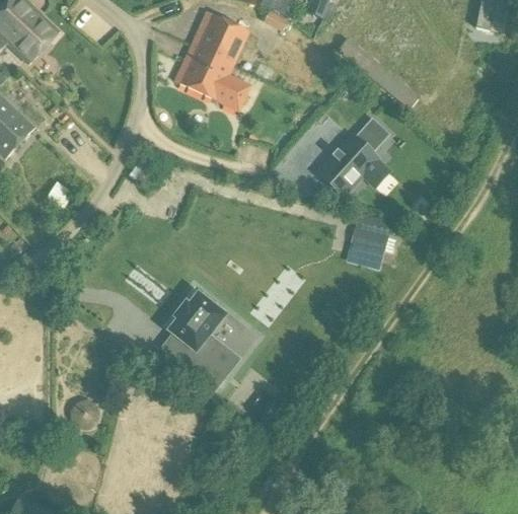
[(60,30),(26,0),(9,0),(0,10),(0,33),(8,42),(29,62),(60,30)]
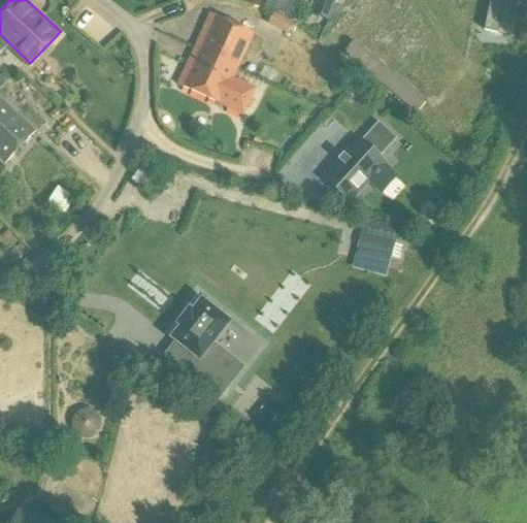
[(317,0),(314,9),(330,17),(335,2),(336,0),(317,0)]
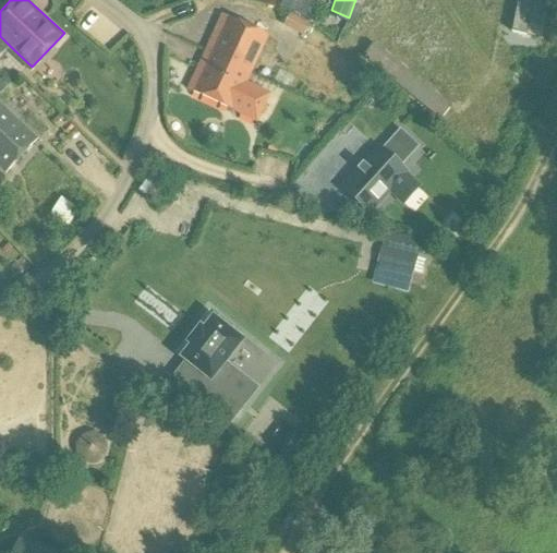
[(516,0),(510,28),(537,34),(544,0),(516,0)]
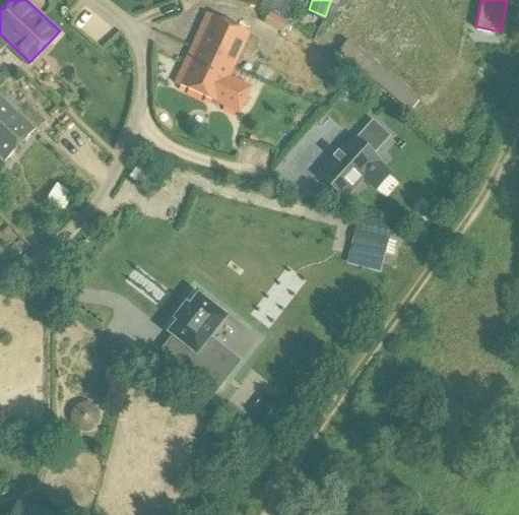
[(330,2),(325,16),(332,19),(338,5),(330,2)]
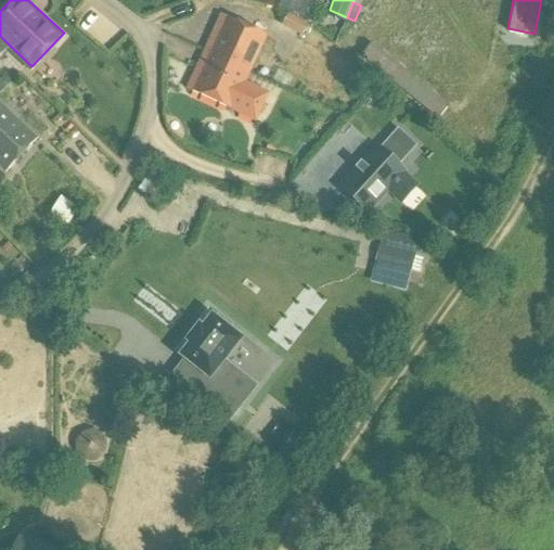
[(257,118),(270,90),(246,79),(268,32),(229,13),(206,62),(201,59),(188,86),(257,118)]
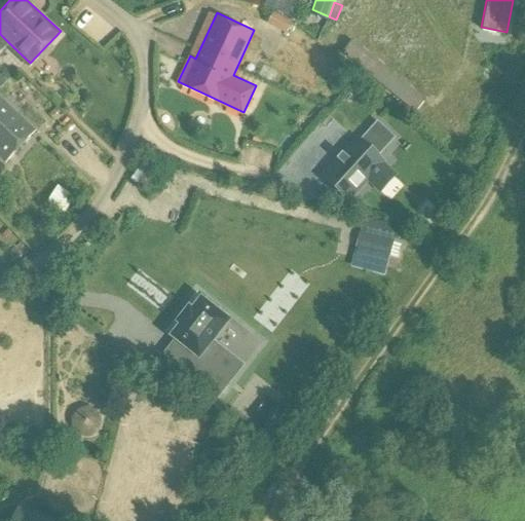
[(283,15),(276,27),(285,31),(291,20),(283,15)]
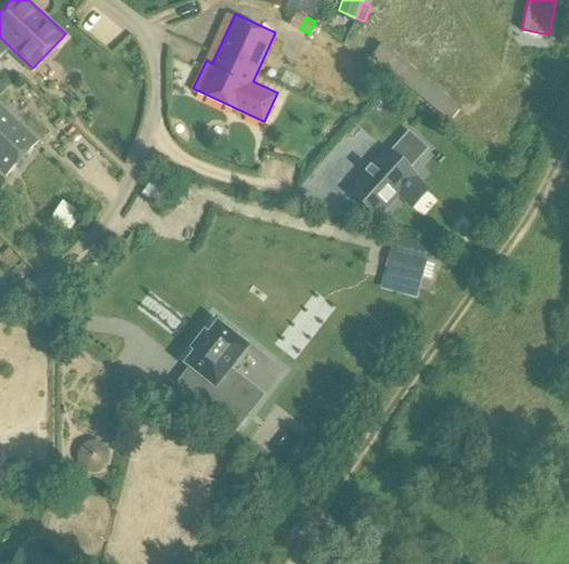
[(383,39),(372,53),(452,118),(463,105),(383,39)]
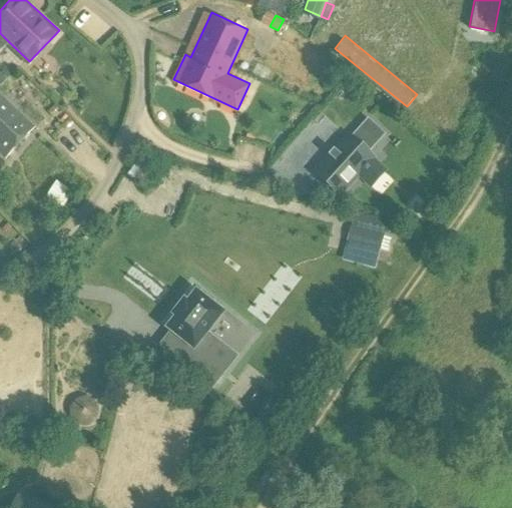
[(0,148),(6,155),(34,125),(0,92),(0,148)]
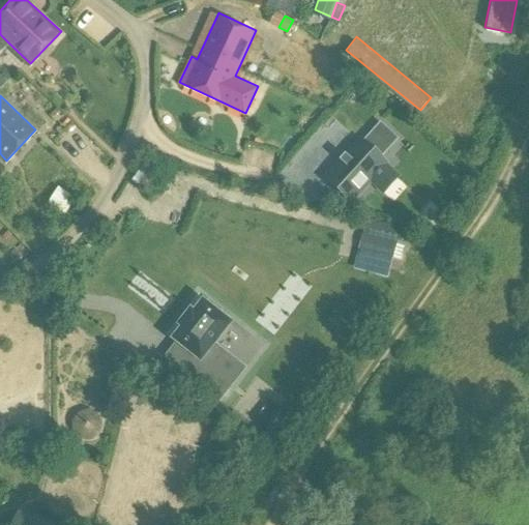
[(380,155),(382,153),(399,135),(380,118),(361,139),(360,138),(347,153),(345,151),(344,152),(341,156),(340,156),(339,157),(341,159),(326,176),(351,198),(369,179),(370,177),(373,179),(388,164),(385,161),(385,159),(380,155)]
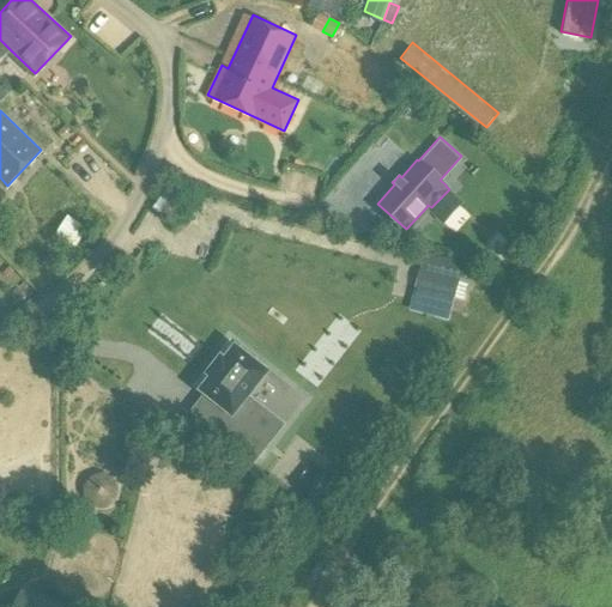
[(455,295),(460,277),(419,267),(414,284),(455,295)]
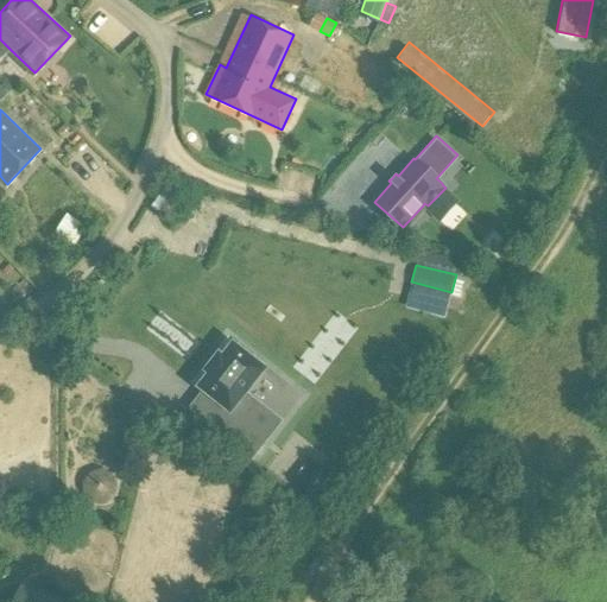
[(214,418),(264,455),(278,436),(254,419),(269,399),(253,387),(270,365),(255,354),(259,349),(246,340),(242,344),(239,341),(228,355),(225,353),(213,368),(216,372),(206,385),(227,400),(214,418)]
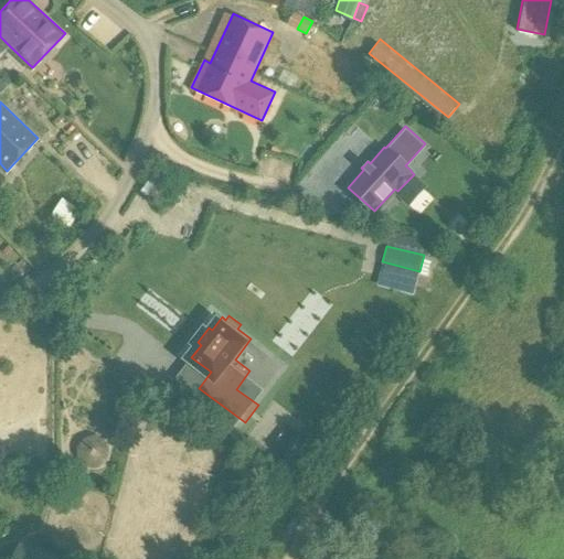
[(287,421),(278,433),(290,442),(299,430),(287,421)]
